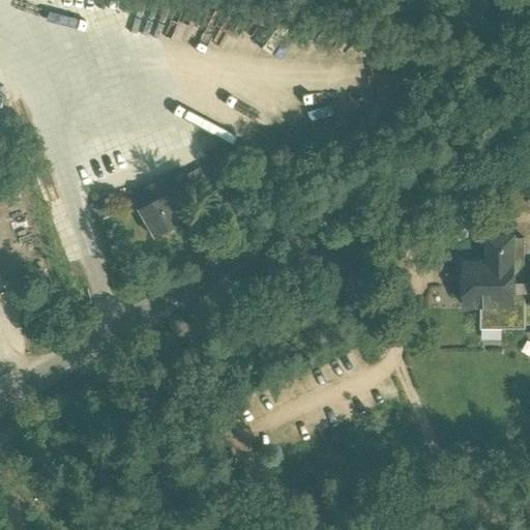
[(119,66),(124,20),(33,9),(33,0),(0,0),(0,28),(68,36),(65,60),(119,66)]
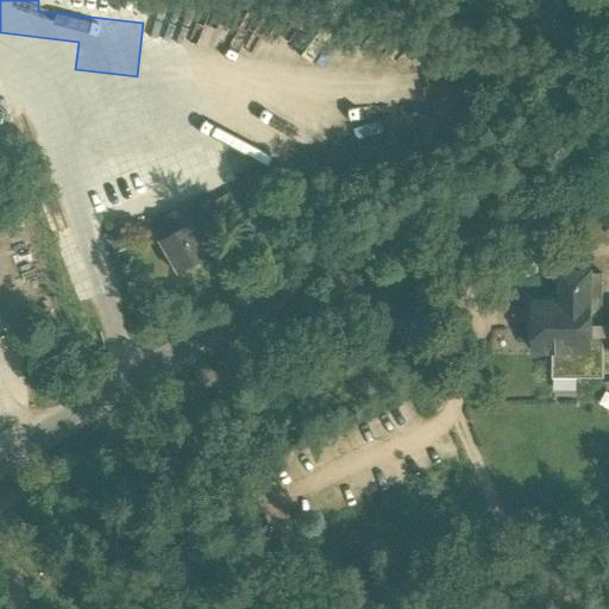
[(219,202),(233,228),(246,221),(231,195),(219,202)]
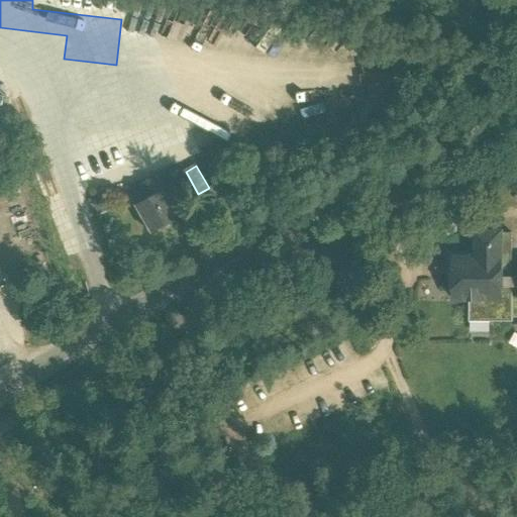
[(167,176),(173,187),(183,182),(177,170),(167,176)]
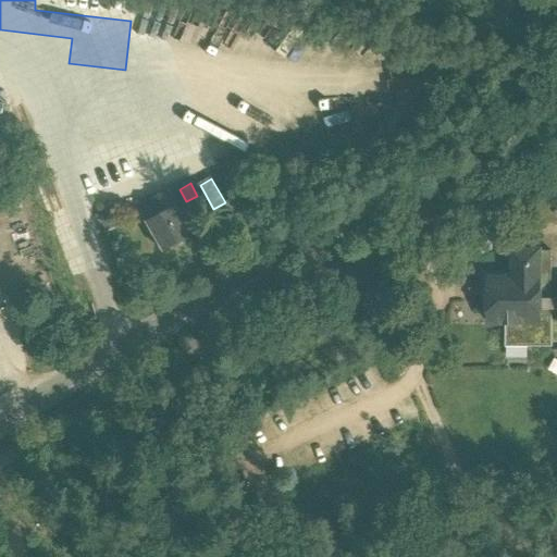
[(144,222),(160,250),(188,234),(172,207),(170,207),(161,192),(150,198),(158,213),(144,222)]
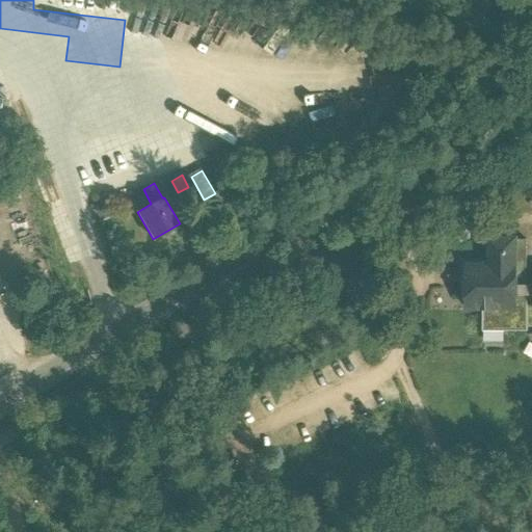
[(188,187),(178,192),(186,206),(196,201),(188,187)]
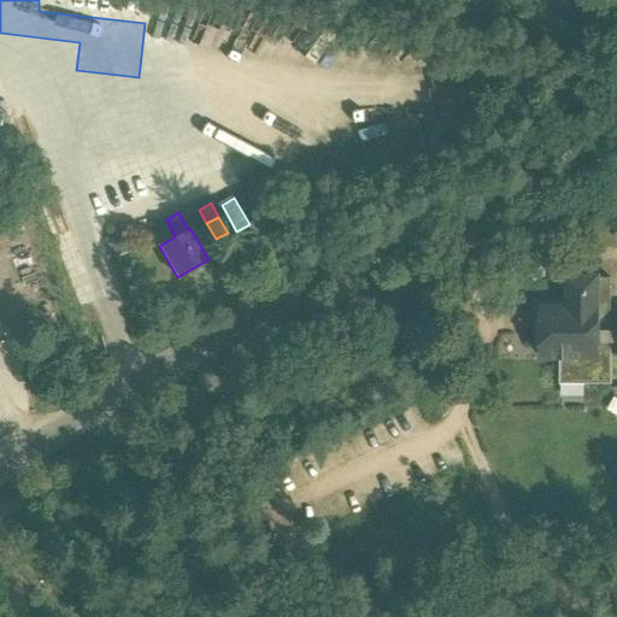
[(565,307),(538,307),(539,359),(558,358),(559,385),(610,383),(610,377),(616,377),(616,327),(610,328),(609,277),(593,277),(593,276),(565,277),(565,307)]
